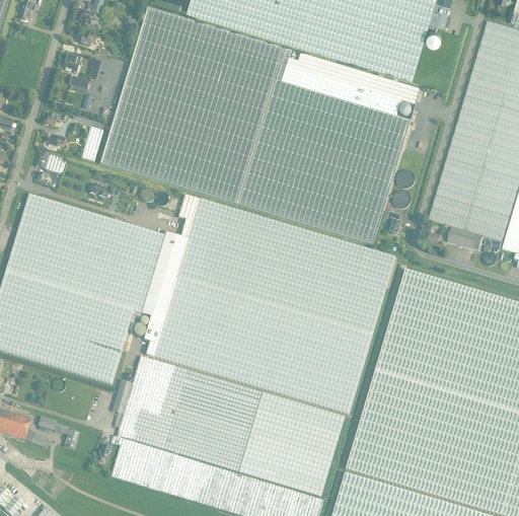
[(28,8),(31,9),(34,10),(36,3),(27,0),(24,0),(22,8),(27,9),(28,8)]
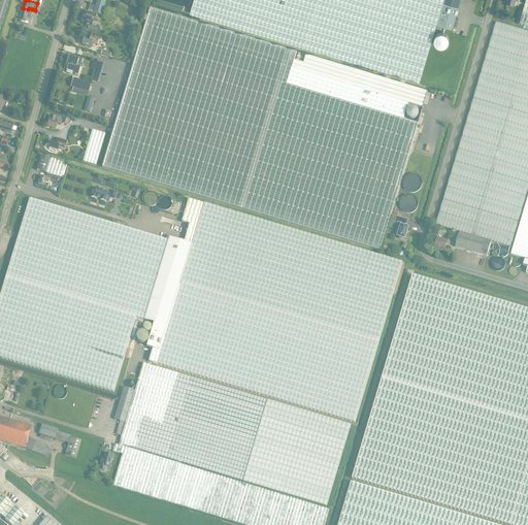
[(101,11),(103,0),(96,0),(94,9),(101,11)]
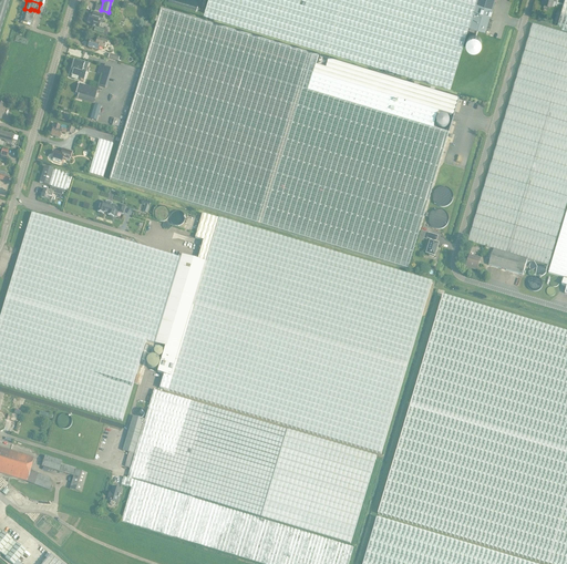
[(468,22),(474,0),(206,0),(204,10),(451,84),(468,22)]
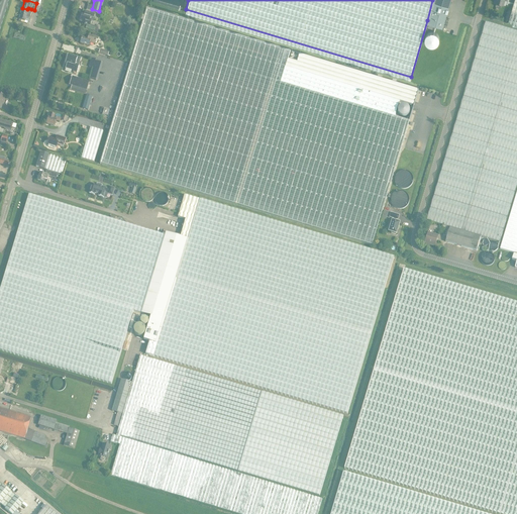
[(443,25),(449,0),(432,0),(427,20),(443,25)]
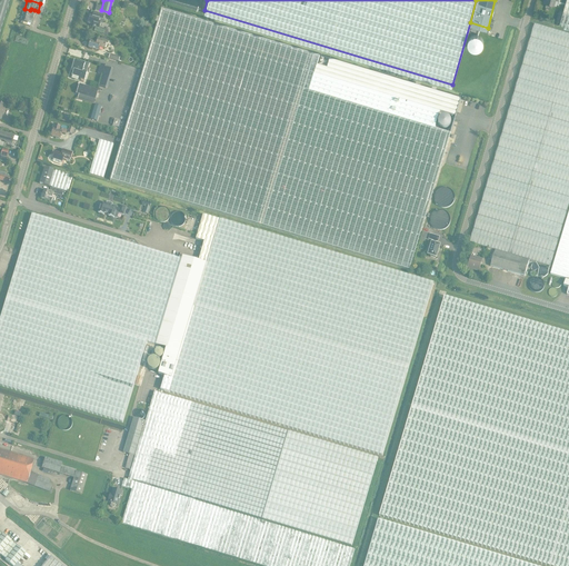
[(565,0),(559,20),(568,22),(568,0),(565,0)]
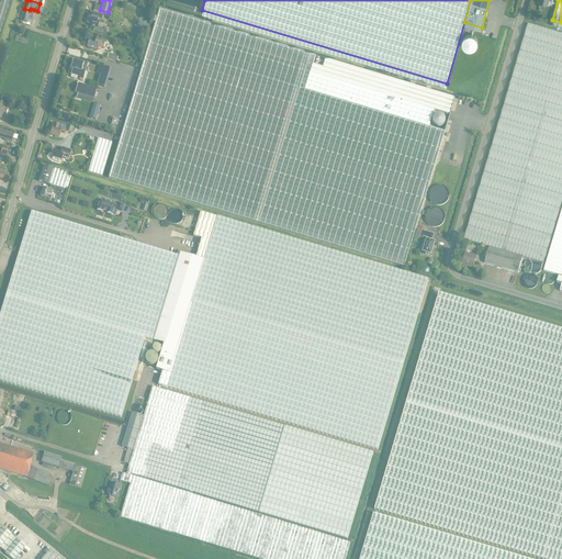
[(160,7),(110,176),(130,181),(231,212),(291,230),(350,248),(404,264),(417,220),(429,181),(439,147),(445,130),(449,116),(450,112),(451,109),(454,96),(326,57),(323,65),(313,63),(316,54),(160,7)]
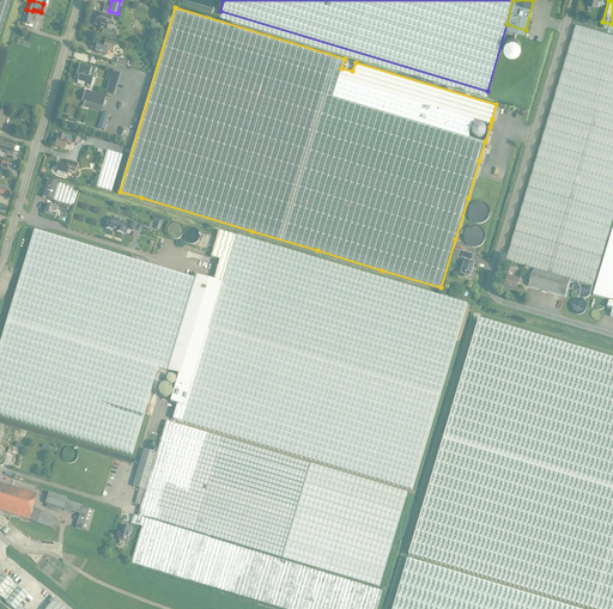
[(32,11),(26,10),(23,20),(29,22),(30,19),(35,20),(37,11),(34,10),(32,11)]
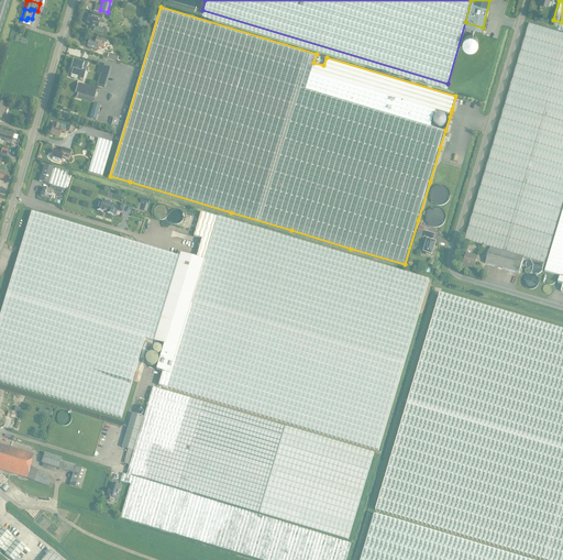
[(86,20),(91,22),(91,24),(97,25),(99,20),(98,20),(99,17),(101,18),(102,13),(92,10),(91,13),(88,13),(86,20)]
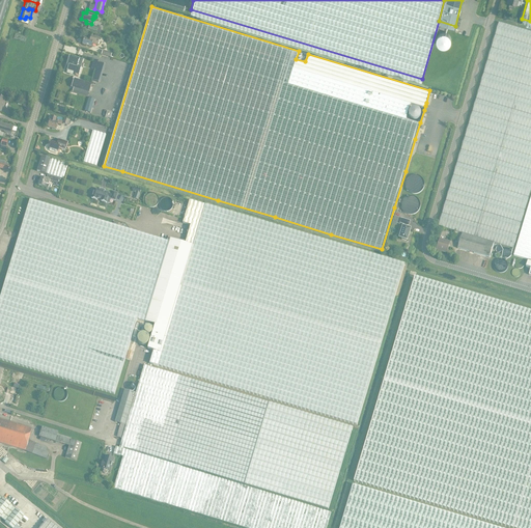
[(439,223),(452,228),(494,241),(513,246),(530,187),(530,29),(499,20),(439,223)]
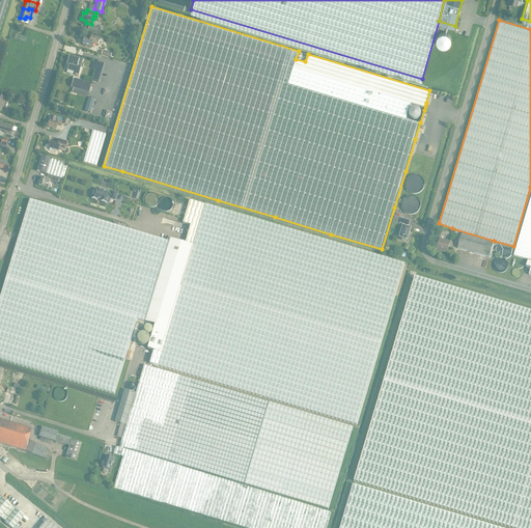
[(96,44),(99,36),(100,32),(95,31),(94,35),(91,34),(89,38),(84,36),(82,42),(90,45),(91,42),(96,44)]
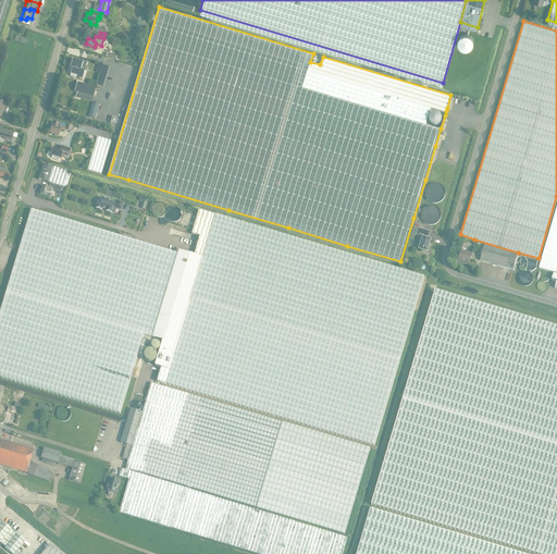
[(73,56),(70,65),(72,65),(70,71),(83,75),(85,68),(87,59),(81,57),(81,58),(73,56)]
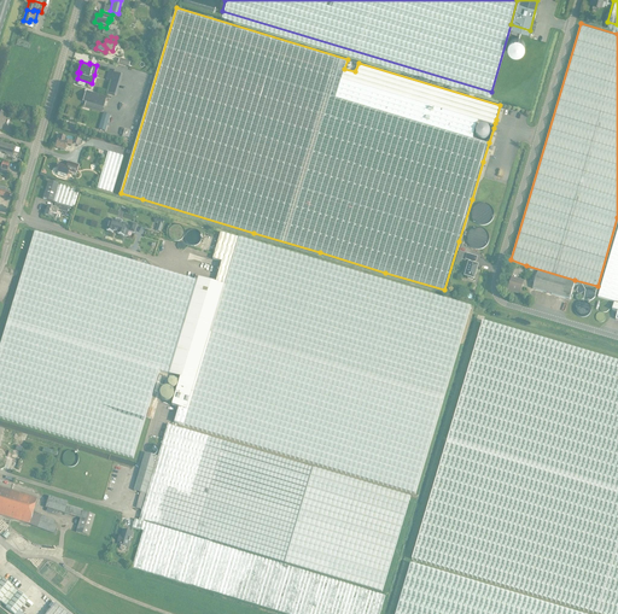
[(111,80),(108,91),(115,93),(117,81),(111,80)]
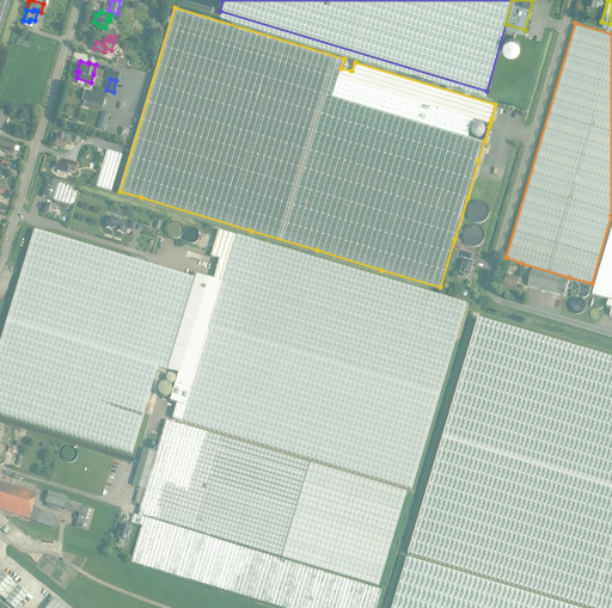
[(104,94),(85,88),(81,98),(84,99),(83,104),(101,109),(104,94)]
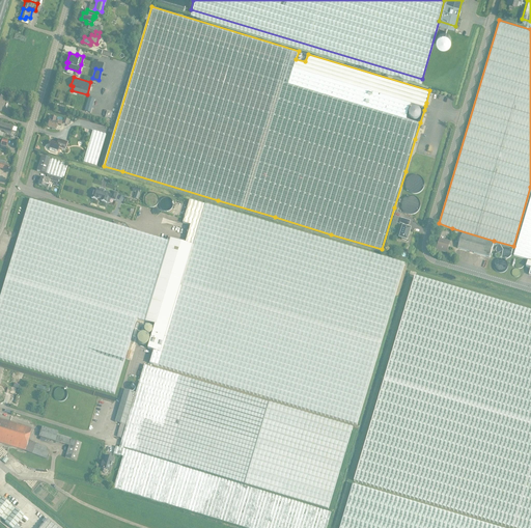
[(89,98),(86,109),(90,110),(94,100),(89,98)]
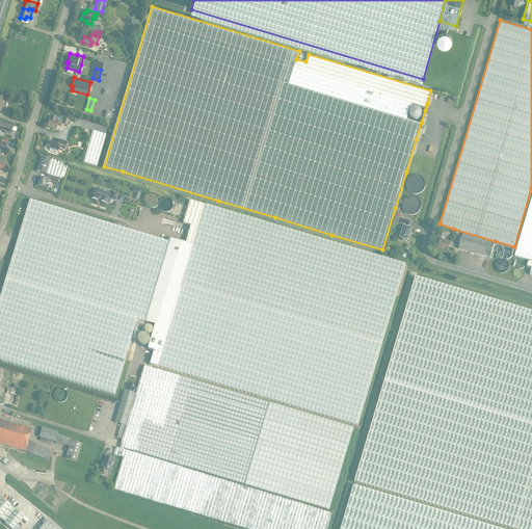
[(61,123),(62,118),(58,117),(57,120),(55,118),(56,115),(50,113),(49,118),(50,118),(48,125),(55,127),(57,122),(61,123)]
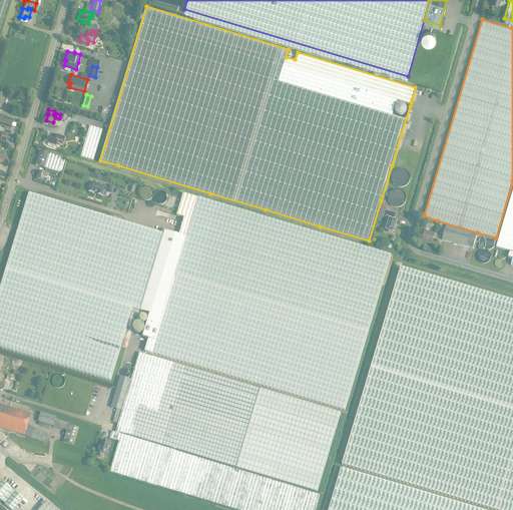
[(8,119),(0,116),(0,123),(5,125),(5,126),(10,128),(13,120),(8,118),(8,119)]
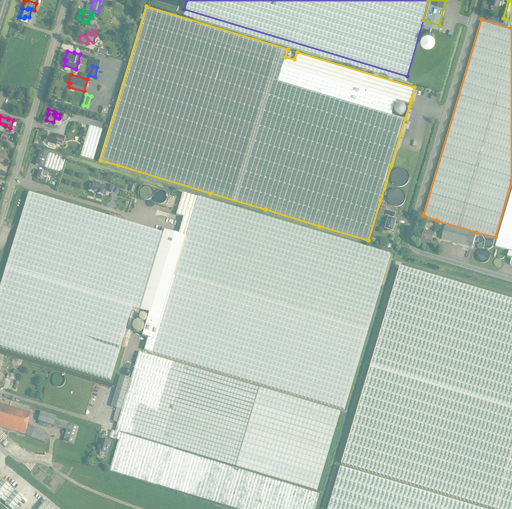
[(80,154),(93,157),(102,127),(89,123),(80,154)]
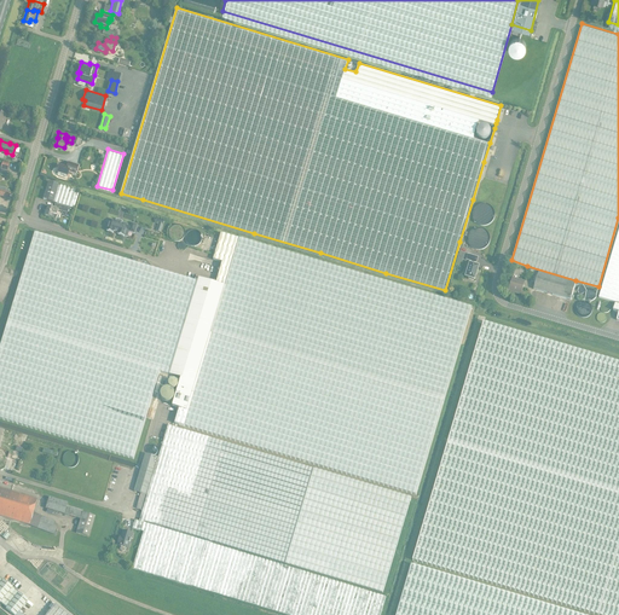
[(71,170),(73,168),(76,169),(79,163),(69,160),(67,164),(59,162),(57,169),(68,173),(69,170),(71,170)]
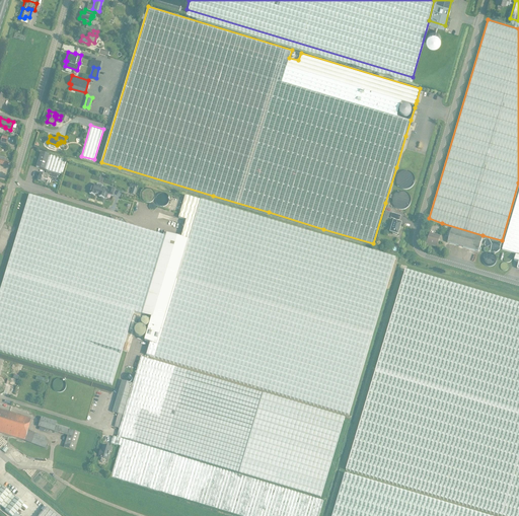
[(45,167),(50,153),(41,150),(36,165),(45,167)]
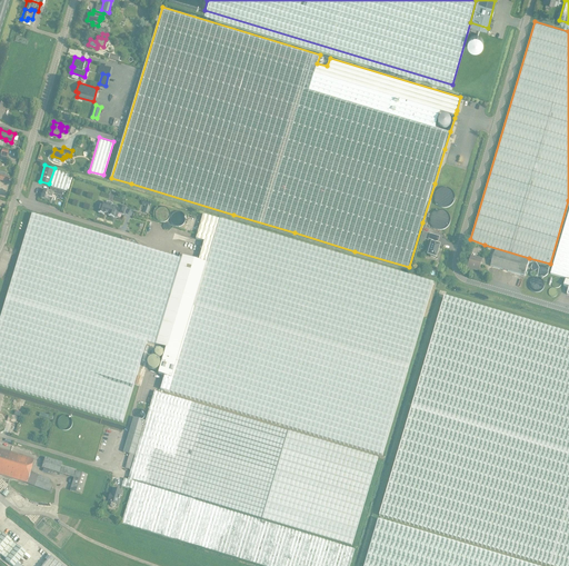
[(72,174),(55,168),(49,184),(68,189),(72,174)]
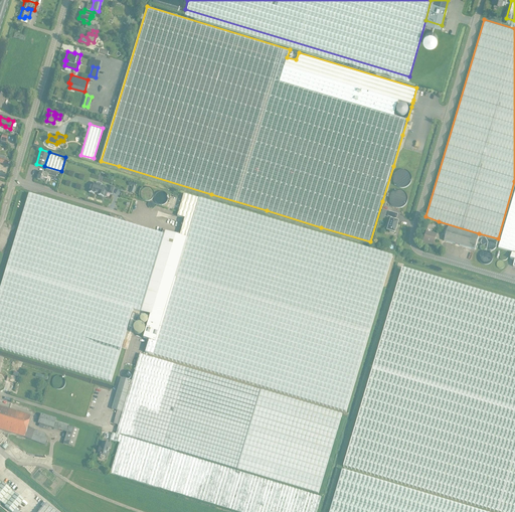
[(56,175),(58,170),(46,167),(44,171),(40,169),(38,177),(46,179),(48,173),(56,175)]
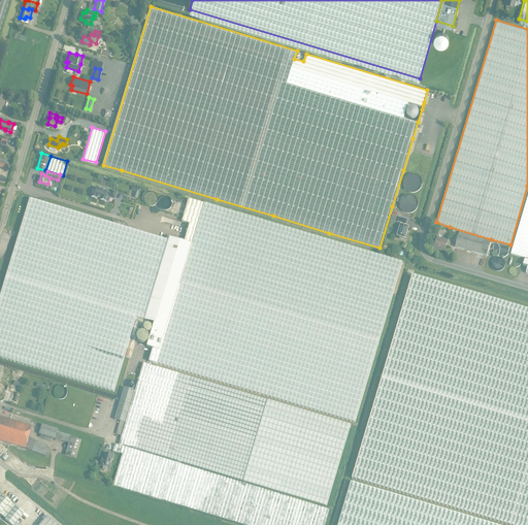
[(101,197),(105,199),(108,200),(110,195),(114,196),(117,189),(112,188),(111,191),(108,190),(108,189),(104,188),(104,186),(99,185),(99,186),(95,185),(92,194),(96,196),(97,194),(101,196),(101,197)]
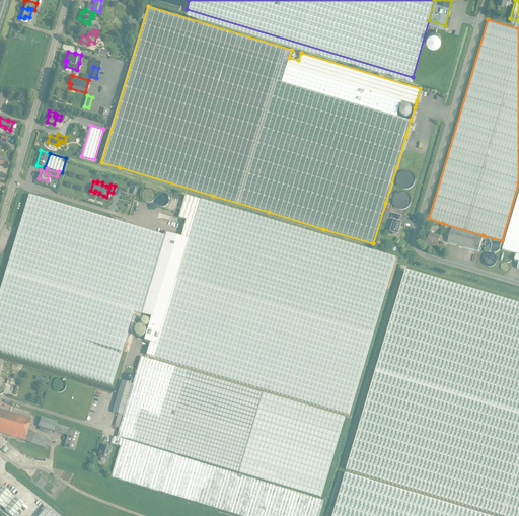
[(518,190),(502,247),(516,251),(518,252),(518,190)]
